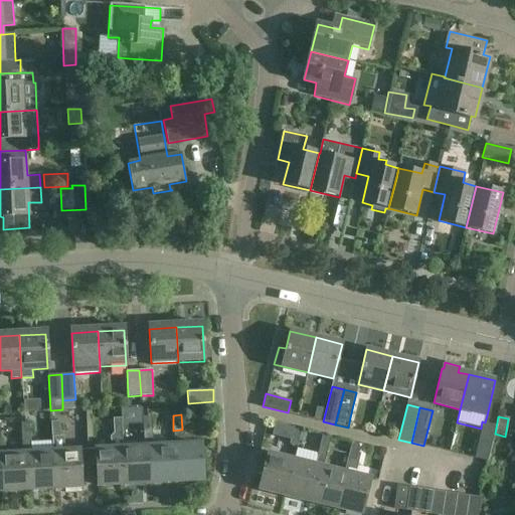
[(144,434),(152,434),(151,417),(143,417),(144,434)]
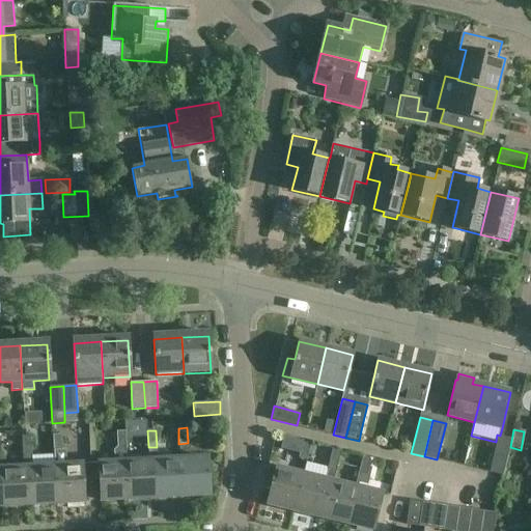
[(101,502),(129,501),(127,463),(126,431),(117,431),(117,447),(114,451),(114,464),(99,465),(101,502)]
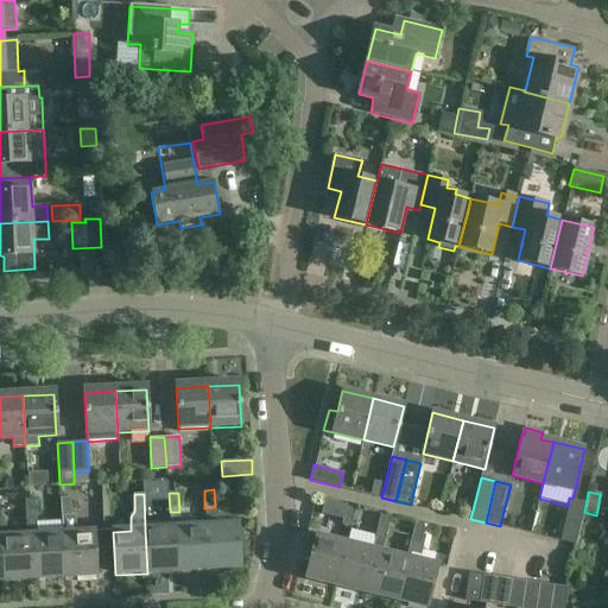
[(70,498),(59,498),(62,534),(63,534),(65,578),(77,577),(77,583),(97,582),(96,576),(95,533),(76,534),(75,515),(71,515),(70,498)]
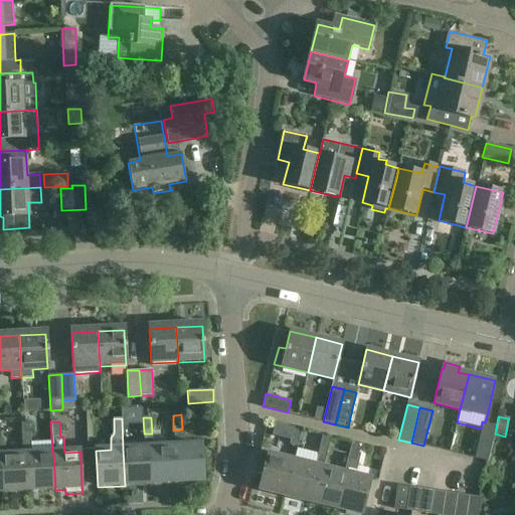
[(495,424),(482,421),(481,428),(474,457),(487,461),(495,424)]
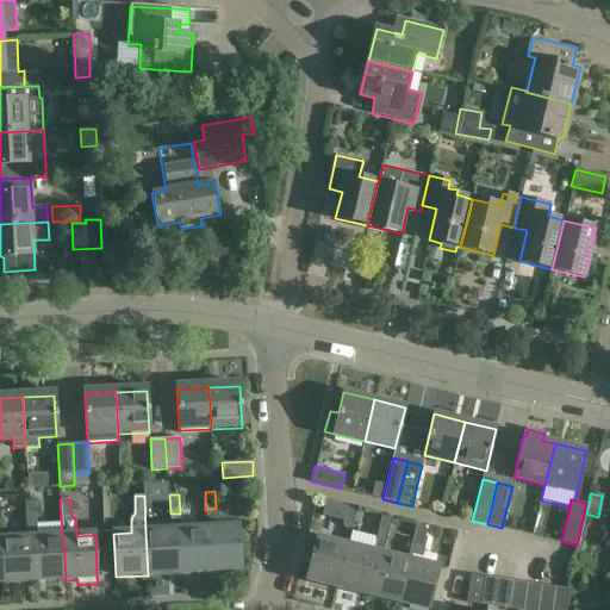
[(26,524),(36,523),(35,502),(25,502),(26,524)]
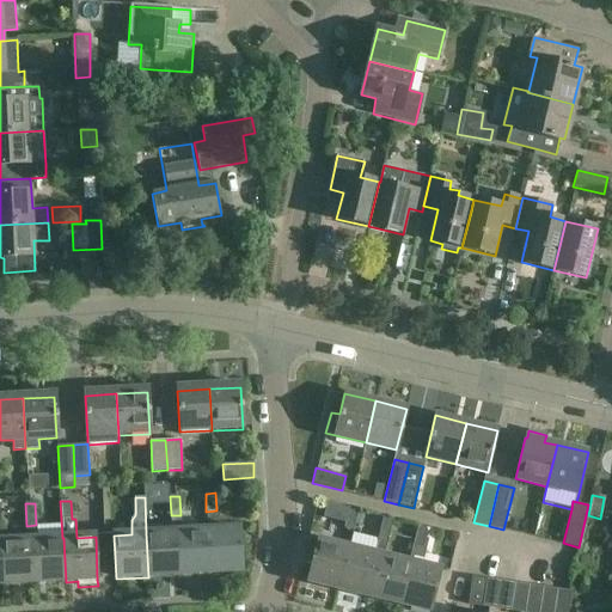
[(356,512),(348,509),(343,528),(352,531),(356,512)]
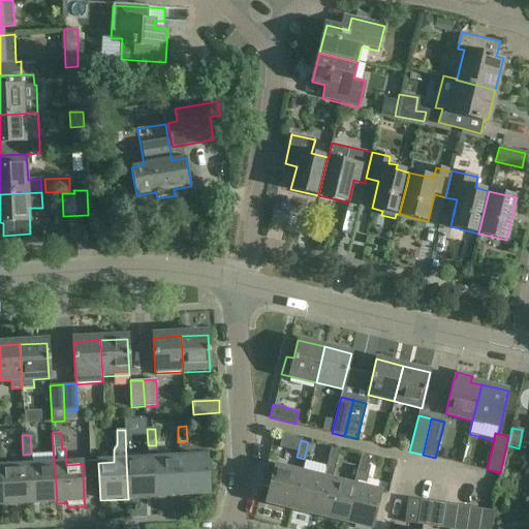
[(155,497),(182,496),(180,459),(157,460),(156,445),(148,445),(149,460),(153,460),(155,497)]
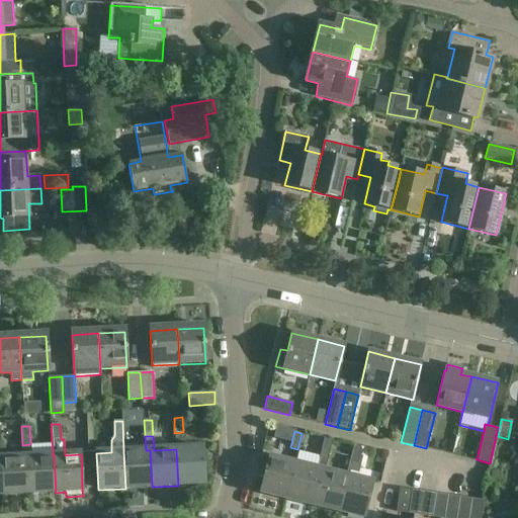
[(319,454),(327,455),(331,440),(323,438),(319,454)]
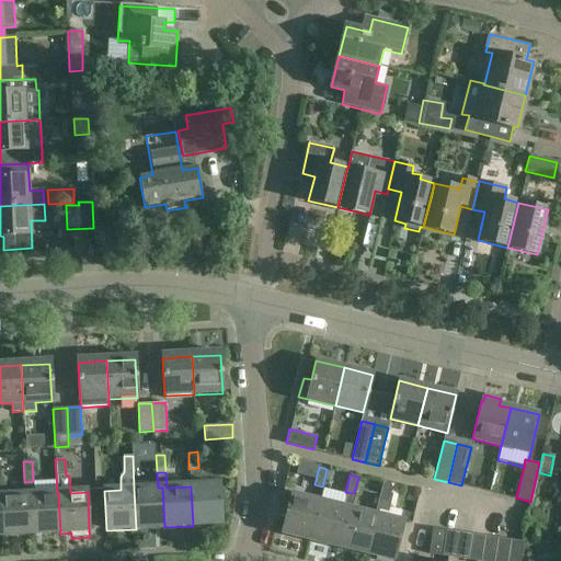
[(33,481),(24,482),(24,495),(30,495),(32,535),(60,534),(58,493),(57,493),(34,494),(33,481)]
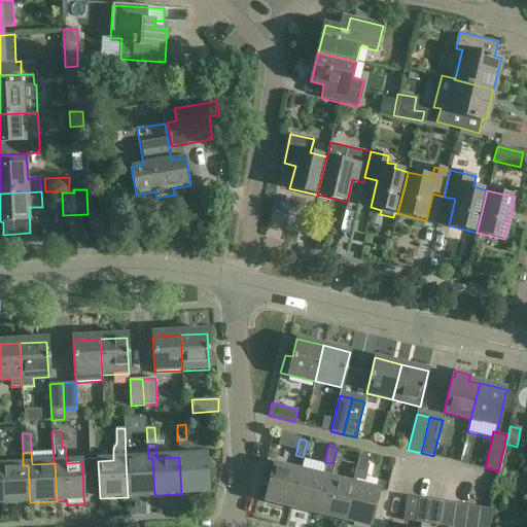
[(367,455),(359,453),(355,468),(363,470),(367,455)]
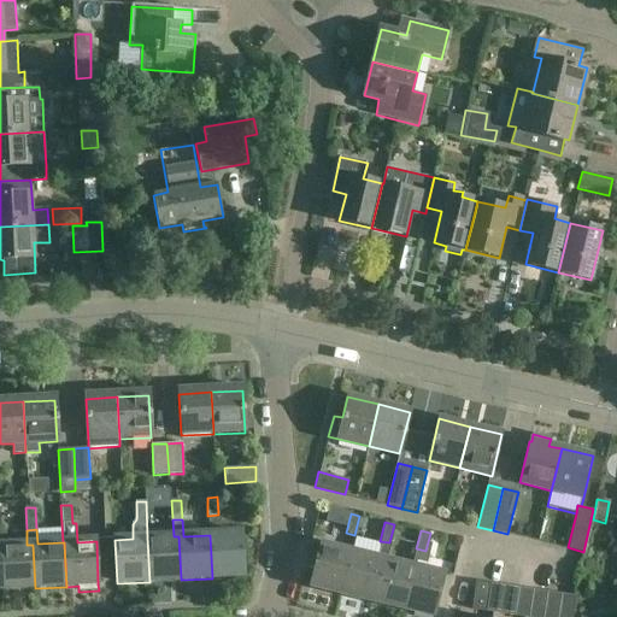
[(242,533),(210,535),(212,579),(245,576),(242,533)]
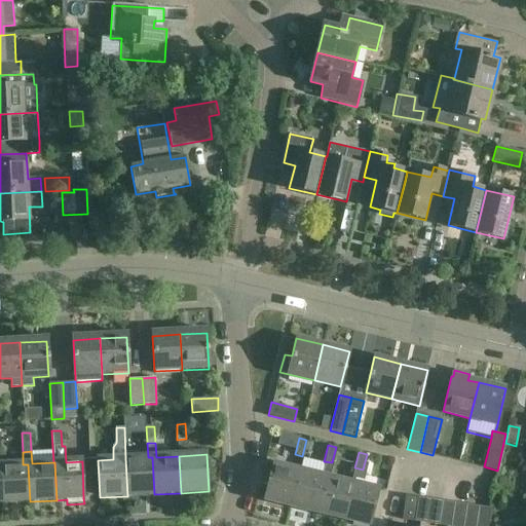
[(127,496),(154,494),(152,457),(148,457),(125,458),(127,496)]
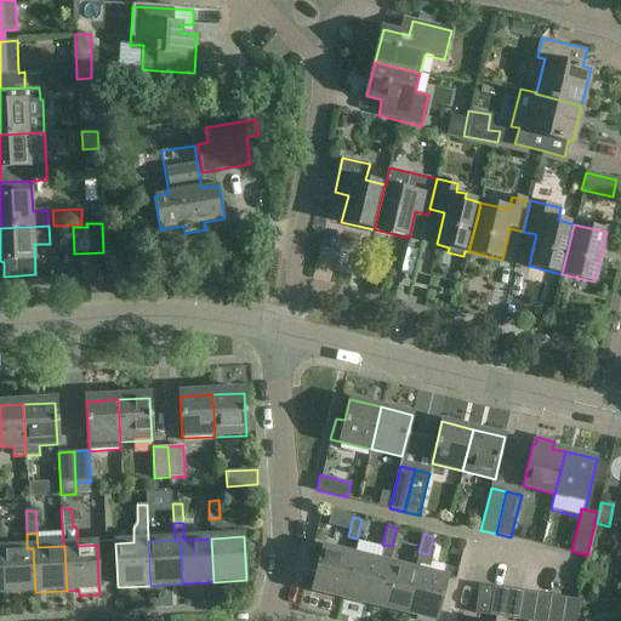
[(392,546),(382,545),(379,560),(385,563),(375,605),(405,613),(416,570),(387,563),(392,546)]
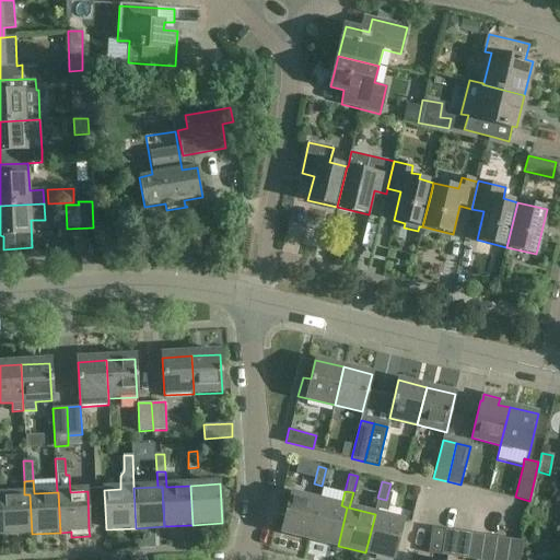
[(292,493),(290,503),(279,500),(276,513),(287,515),(282,532),(310,539),(319,501),(292,493)]
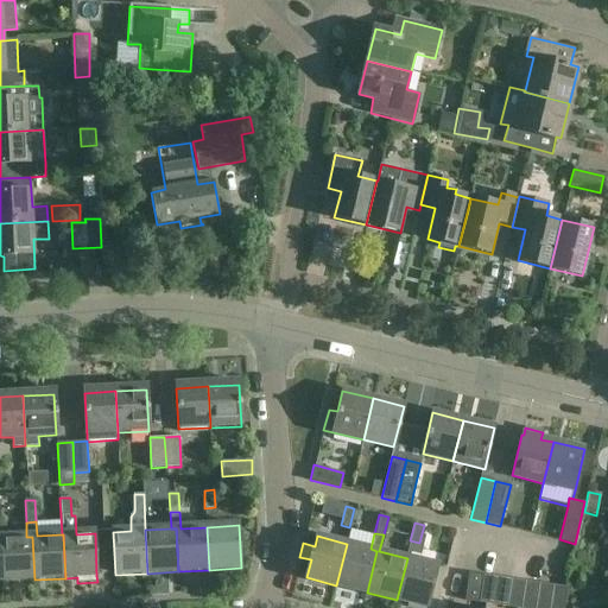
[(32,537),(26,537),(1,538),(4,581),(35,580),(32,537)]
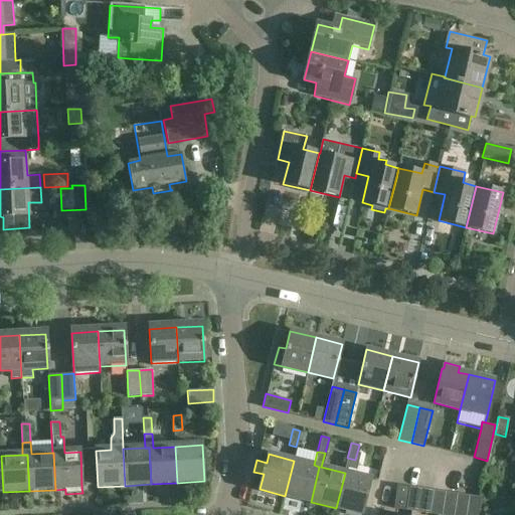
[(285,496),(311,502),(319,467),(314,465),(294,461),(285,496)]
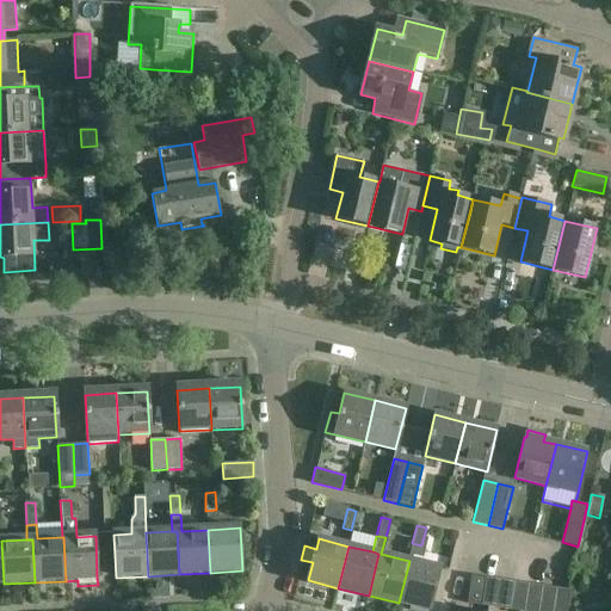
[(440,568),(409,561),(399,603),(431,610),(440,568)]
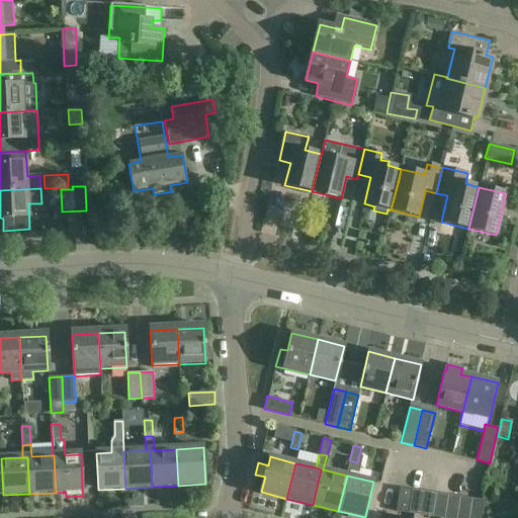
[(408,514),(412,491),(400,489),(396,512),(408,514)]
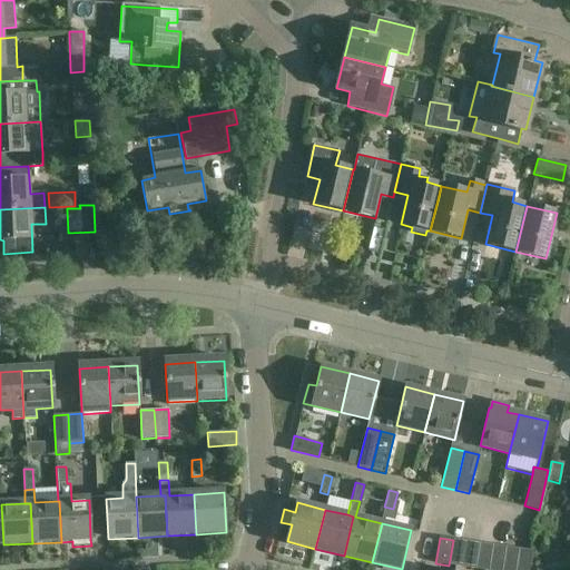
[(467,541),(453,540),(449,566),(462,568),(467,541)]
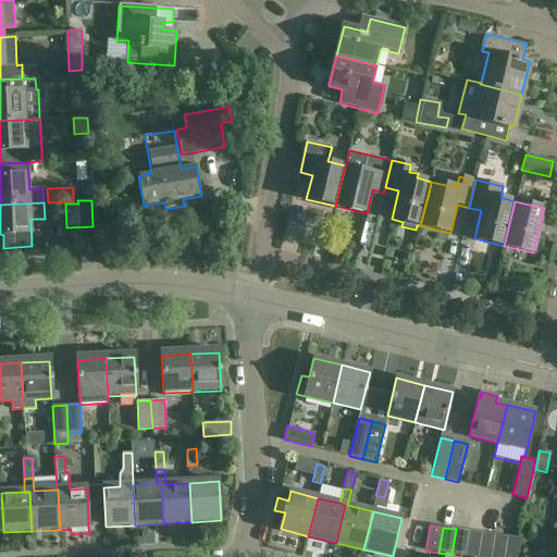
[(468,531),(456,529),(452,555),(465,556),(468,531)]
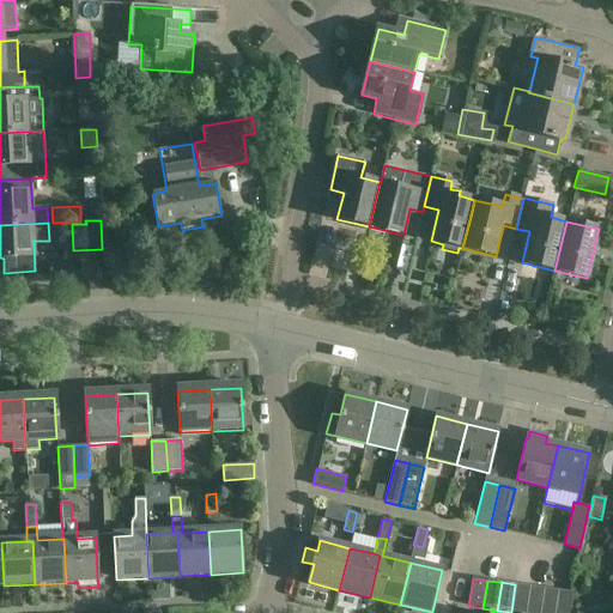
[(515,612),(526,612),(529,587),(515,584),(511,612),(515,612)]
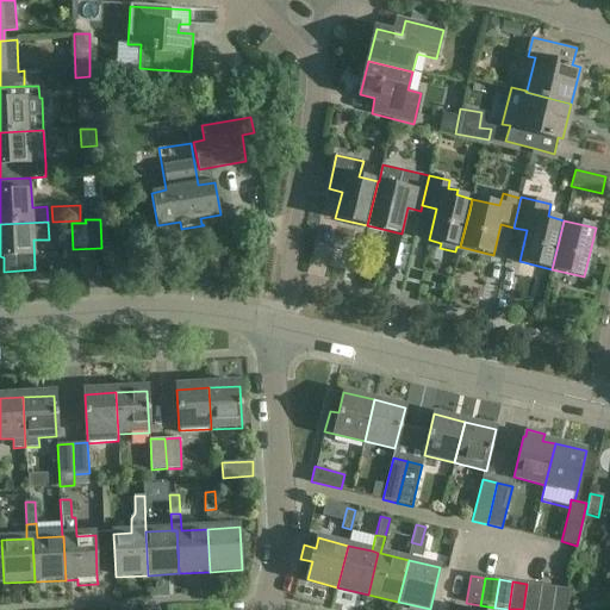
[(537,609),(541,586),(527,584),(523,609),(537,609)]
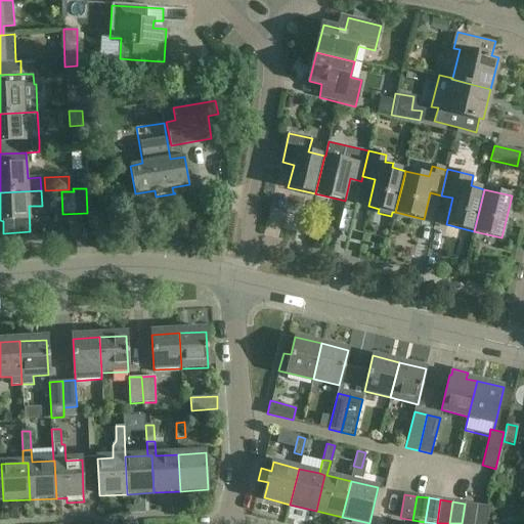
[(474,523),(477,506),(465,504),(462,523),(474,523)]
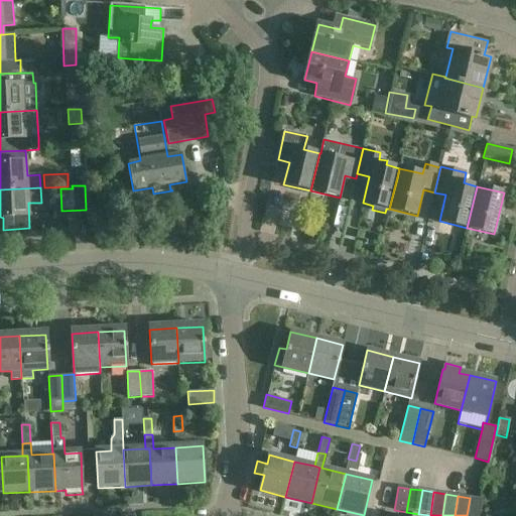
[(479,515),(482,499),(470,498),(467,515),(479,515)]
